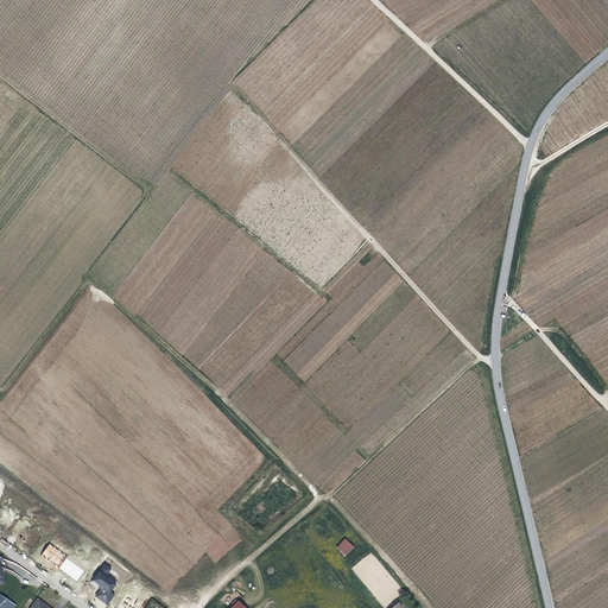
[(344,538),(336,548),(346,556),(354,546),(344,538)]
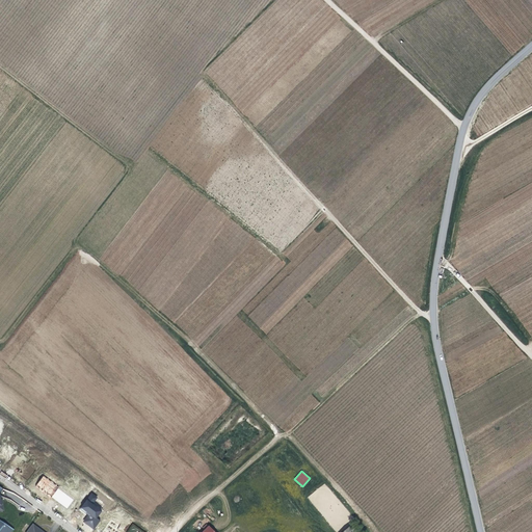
[(35,486),(51,498),(58,486),(43,476),(35,486)]
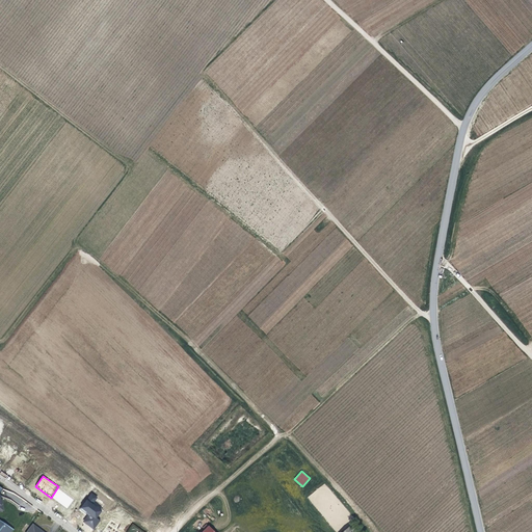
[(68,508),(74,499),(57,488),(52,499),(68,508)]
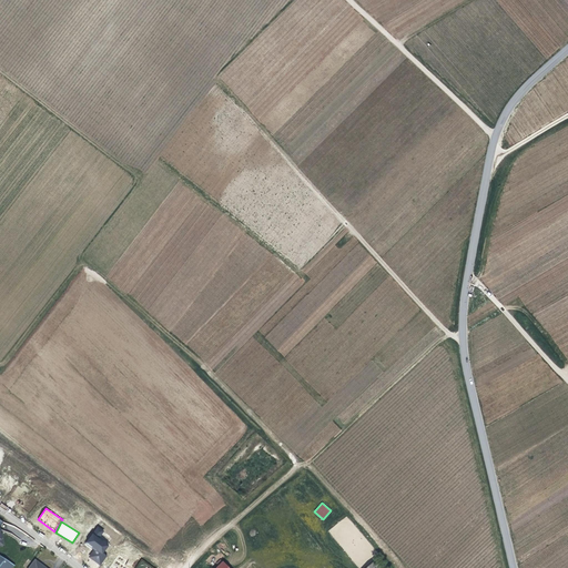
[(89,557),(100,565),(107,556),(103,554),(110,545),(100,538),(104,530),(98,526),(84,545),(93,550),(89,557)]
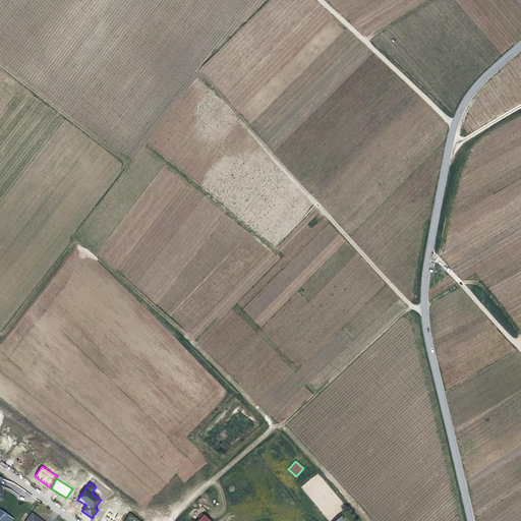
[(0,520),(10,520),(13,517),(0,508),(0,520)]
